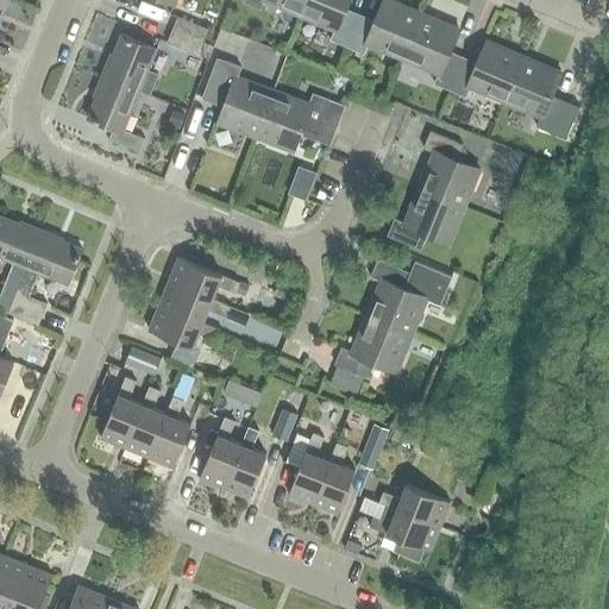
[(297,17),(305,0),(243,0),(242,4),(258,11),(262,2),(297,17)]
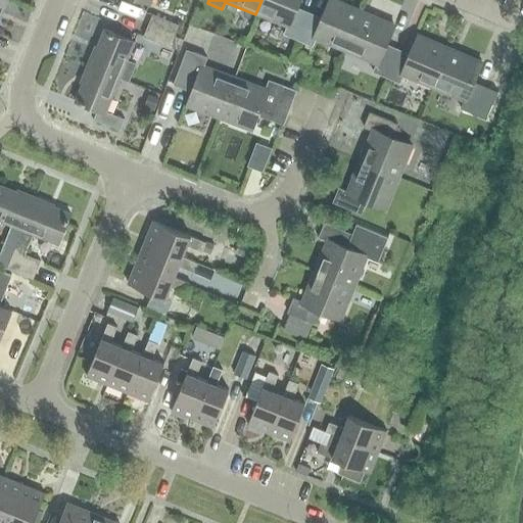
[(295,8),(298,0),(262,0),(255,14),(286,28),(283,36),(297,42),(308,14),(295,8)]
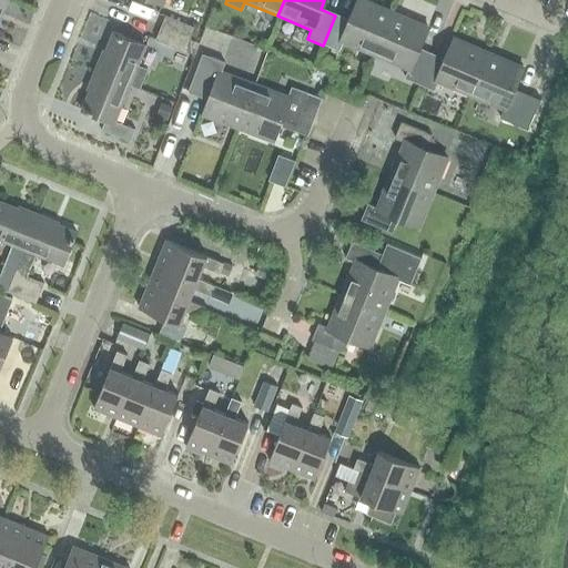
[(375,57),(393,13),(362,0),(357,0),(350,21),(335,16),(323,46),(338,51),(343,42),(375,57)]
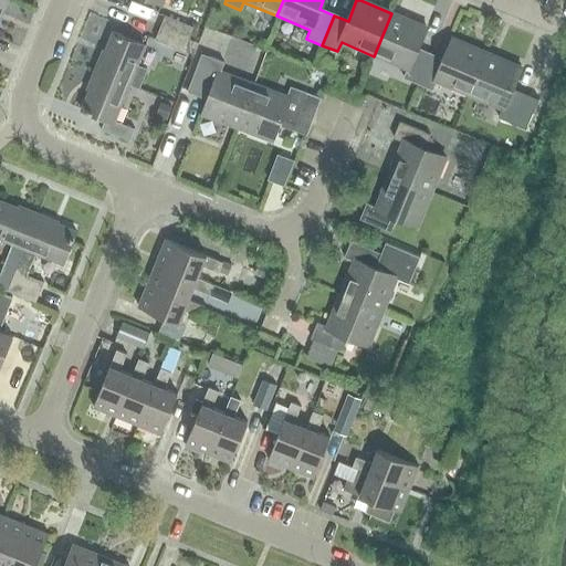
[(418,85),(430,54),(417,49),(426,27),(391,13),(374,56),(407,70),(404,79),(418,85)]
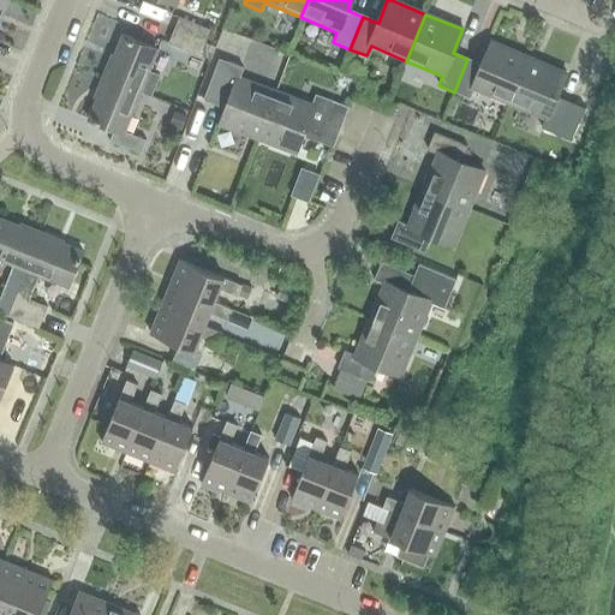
[(203,42),(208,30),(177,17),(172,30),(203,42)]
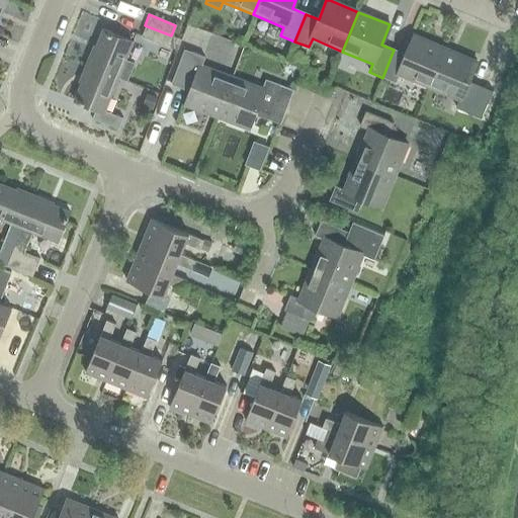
[(166,48),(171,35),(145,25),(140,36),(166,48)]
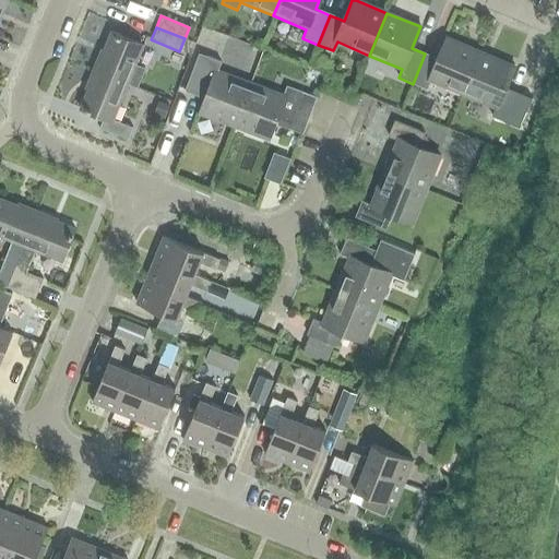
[(135,87),(143,69),(133,64),(141,47),(119,38),(119,36),(109,33),(98,59),(96,58),(92,70),(126,83),(135,87)]
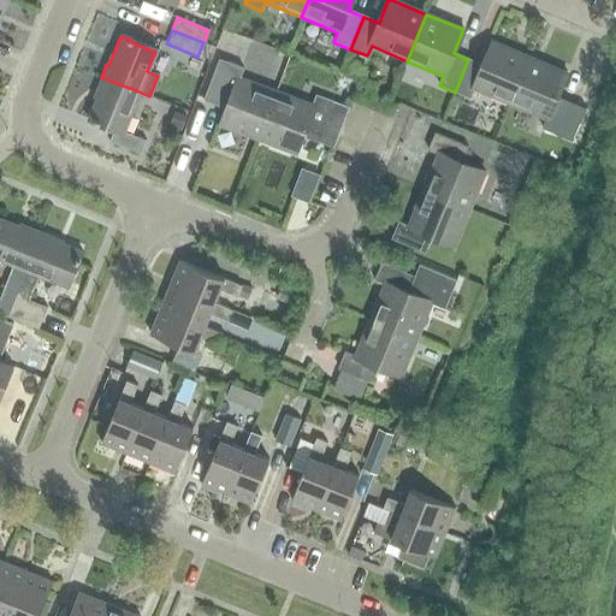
[(510,105),(531,58),(493,42),(484,65),(468,59),(455,93),(471,99),(474,89),(510,105)]
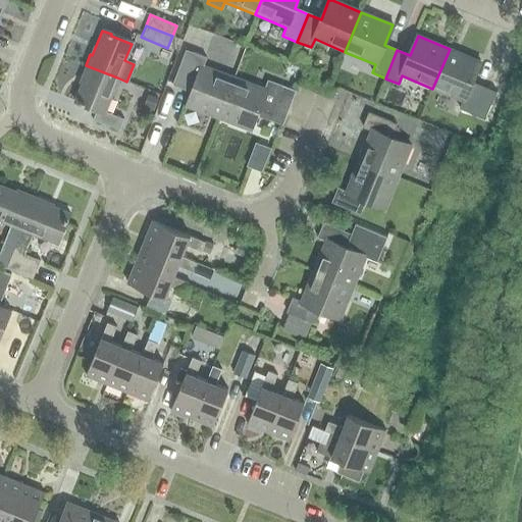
[(450,49),(432,89),(463,101),(460,109),(474,114),(485,87),(472,82),(481,62),(450,49)]
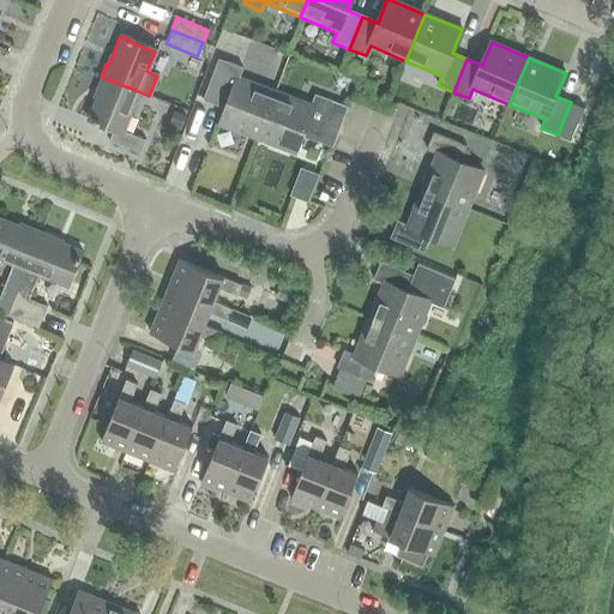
[(272,91),(240,79),(244,68),(218,59),(203,100),(224,108),(217,125),(256,138),(272,91)]
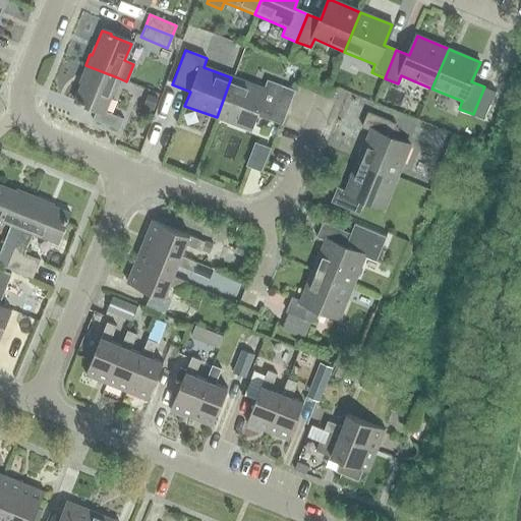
[(104,112),(117,77),(85,65),(80,75),(82,76),(73,101),(82,105),(82,104),(96,108),(92,119),(117,130),(122,119),(104,112)]
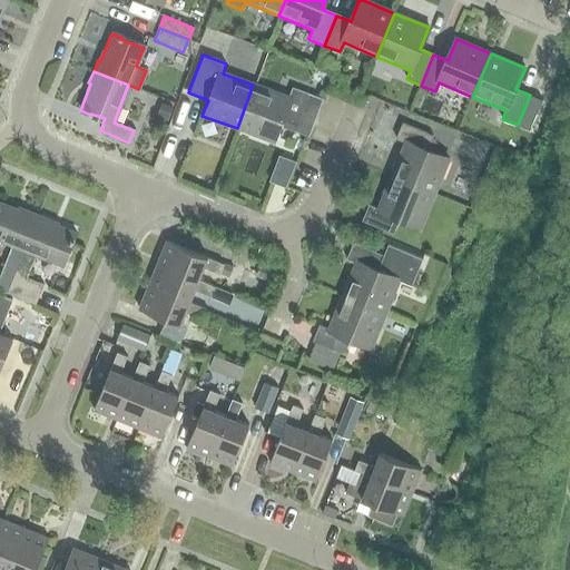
[(294,125),(306,94),(291,88),(287,97),(253,85),(237,128),(272,141),(279,119),(294,125)]
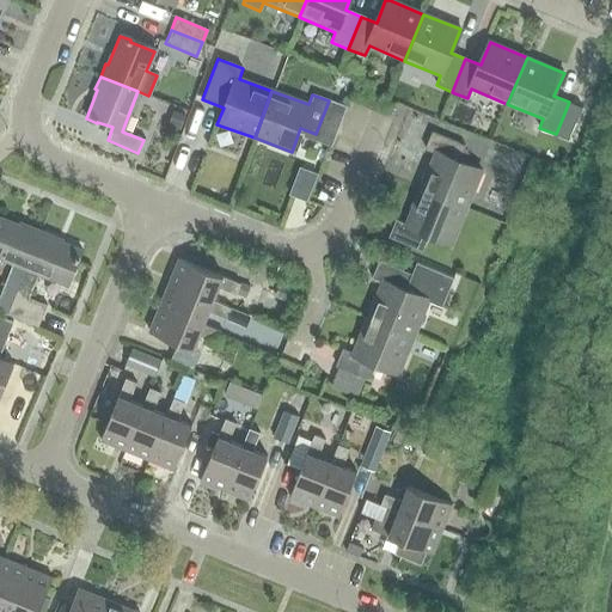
[(329,101),(316,134),(331,140),(343,106),(329,101)]
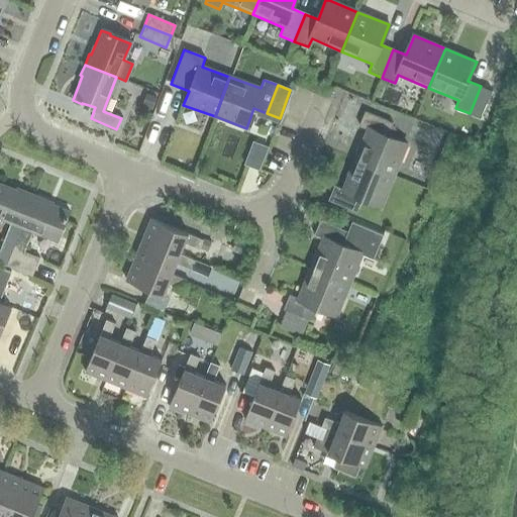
[(145,93),(141,105),(149,108),(153,96),(145,93)]
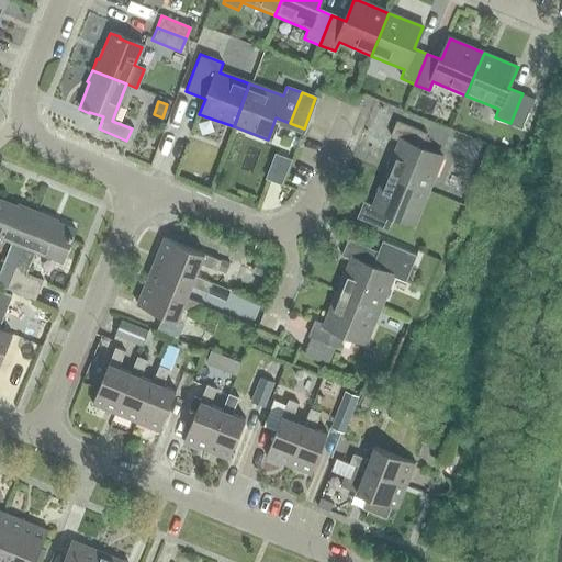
[(426,190),(439,157),(418,148),(424,134),(394,122),(388,136),(396,141),(383,172),(426,190)]
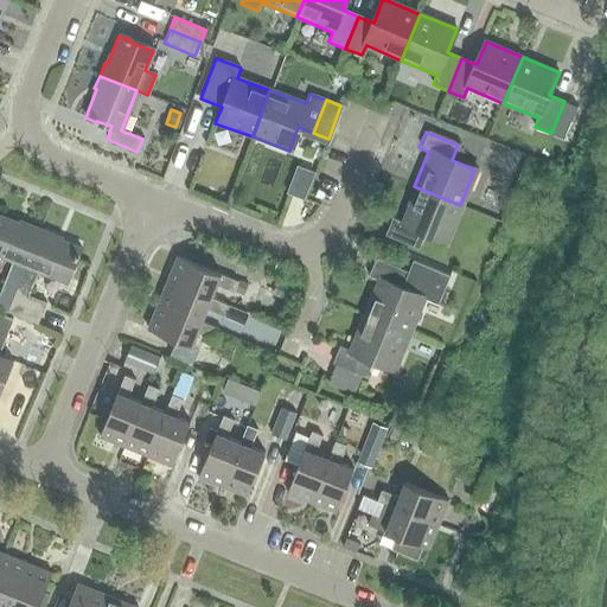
[(292,186),(310,192),(319,165),(301,159),(292,186)]
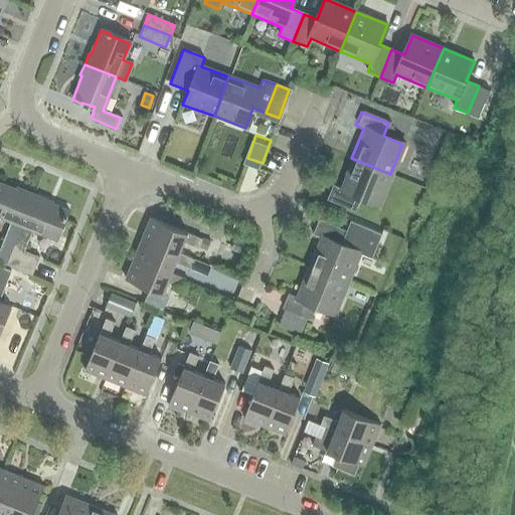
[(377,205),(390,174),(351,158),(339,188),(331,185),(325,199),(353,210),(358,197),(377,205)]
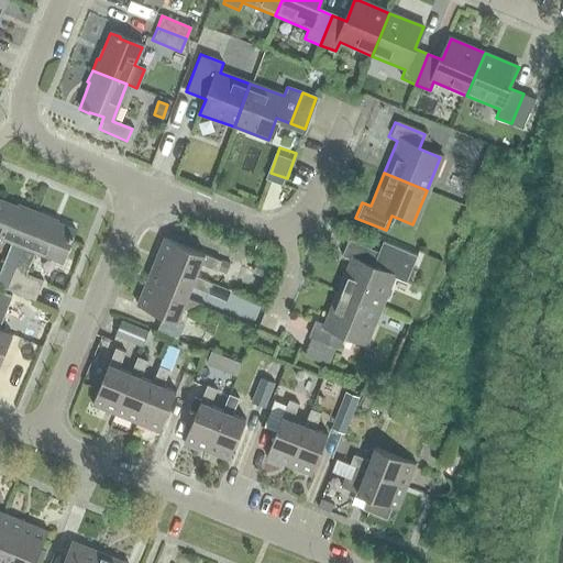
[(0,286),(6,288),(36,212),(24,208),(23,210),(0,199),(0,238),(11,242),(0,268),(0,286)]
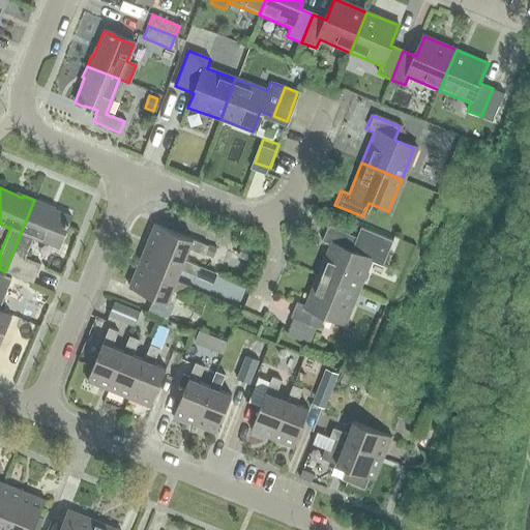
[(66,227),(69,216),(45,207),(46,205),(34,200),(5,271),(32,283),(36,271),(21,265),(32,237),(56,246),(64,226),(66,227)]
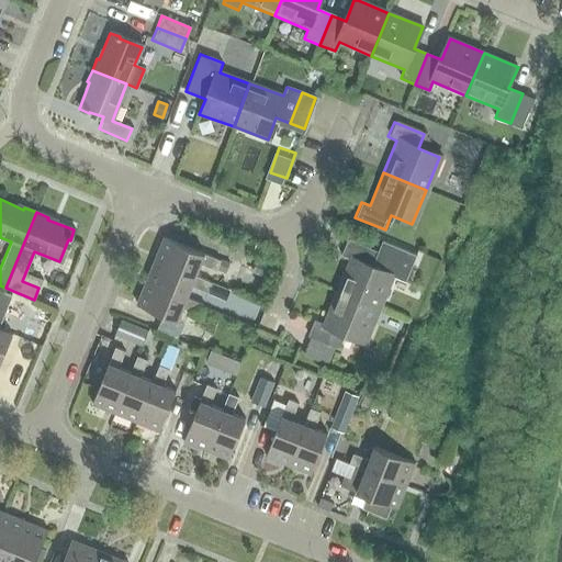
[(215,270),(218,260),(163,237),(154,260),(193,276),(199,263),(215,270)]
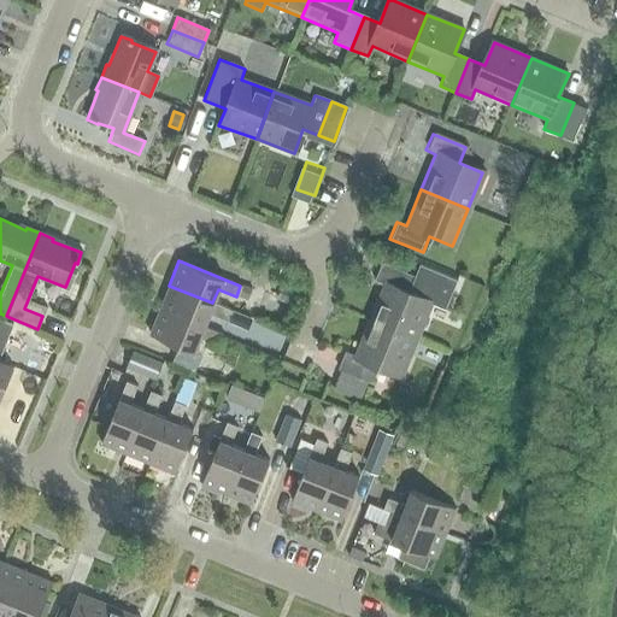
[(444,307),(456,280),(417,264),(412,276),(380,263),(372,280),(382,283),(368,319),(415,339),(430,303),(444,307)]
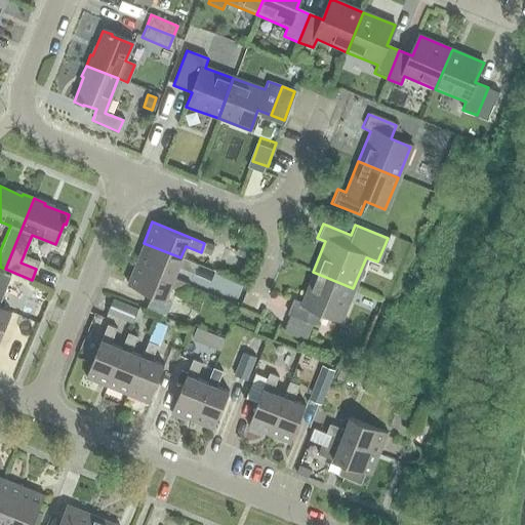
[(207,242),(204,252),(211,255),(215,245),(207,242)]
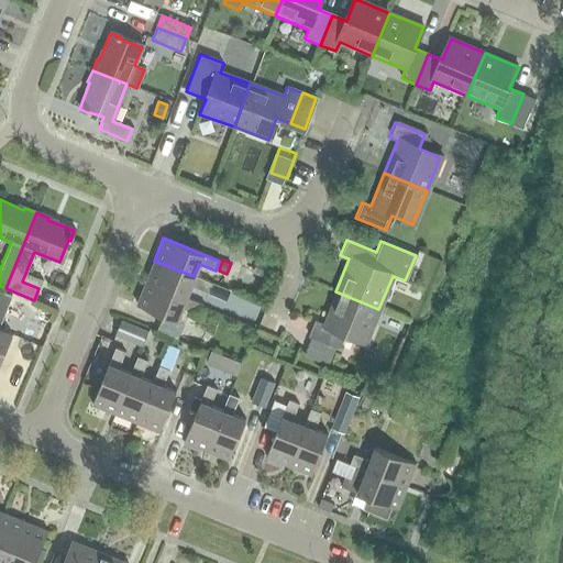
[(194,276),(154,261),(144,283),(185,298),(190,286),(206,293),(210,283),(194,276)]
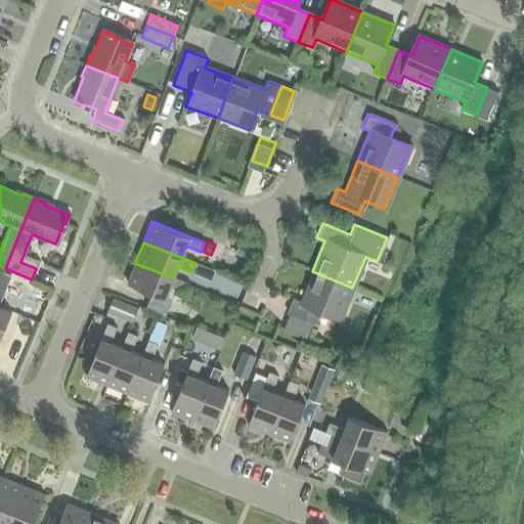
[(253,250),(239,245),(235,255),(249,260),(253,250)]
